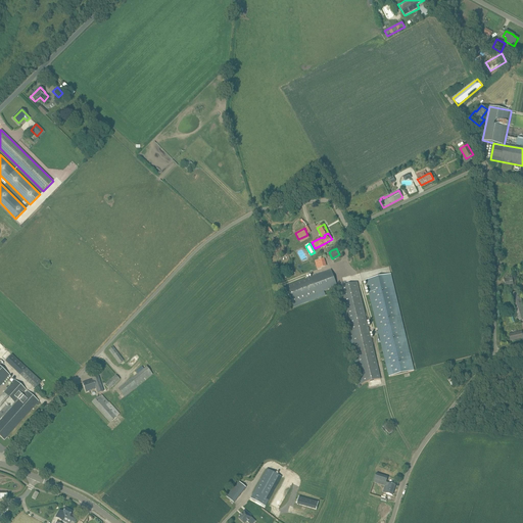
[(331,270),(286,286),(292,303),(337,286),(331,270)]
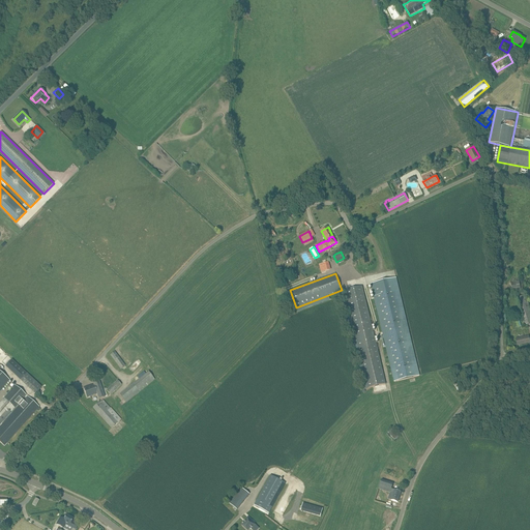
[(396,278),(372,285),(394,382),(419,376),(396,278)]
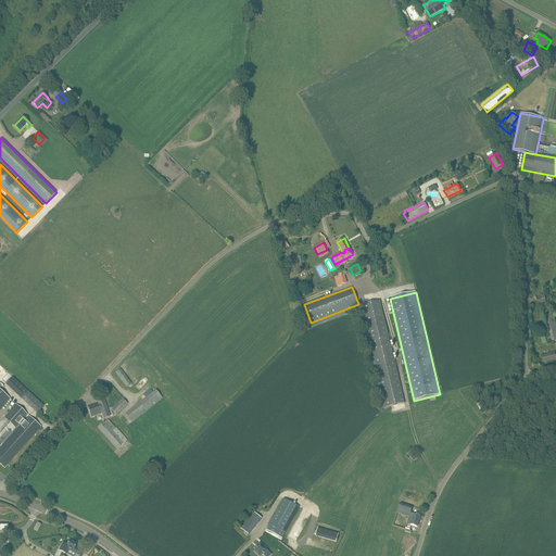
[(544,295),(541,295),(535,297),(538,304),(546,303),(544,295)]
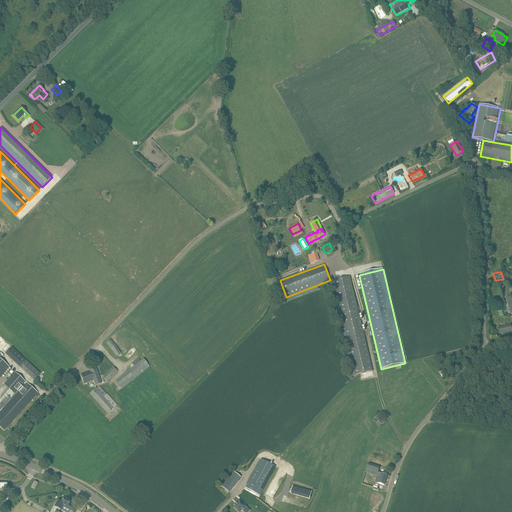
[(350,276),(333,280),(356,374),(372,371),(350,276)]
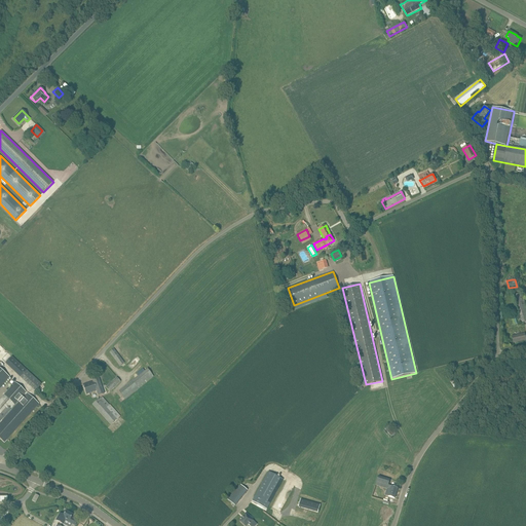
[(525,307),(522,293),(519,294),(514,295),(522,323),(525,321),(525,307)]
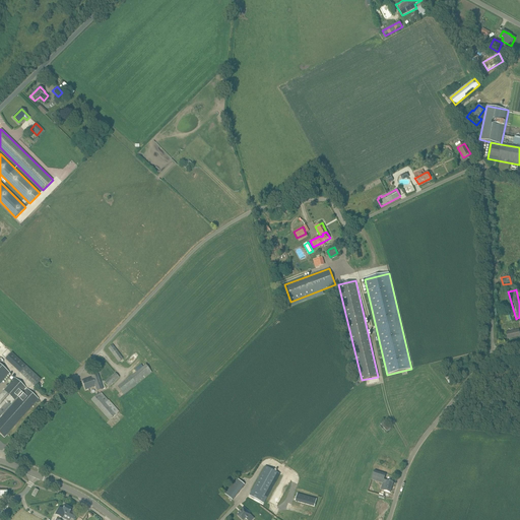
[(519,336),(519,330),(506,333),(508,339),(519,336)]
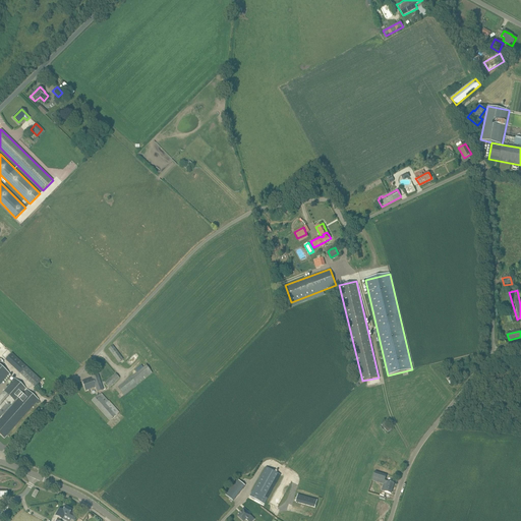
[(123,359),(116,350),(113,346),(109,349),(119,363),(123,359)]
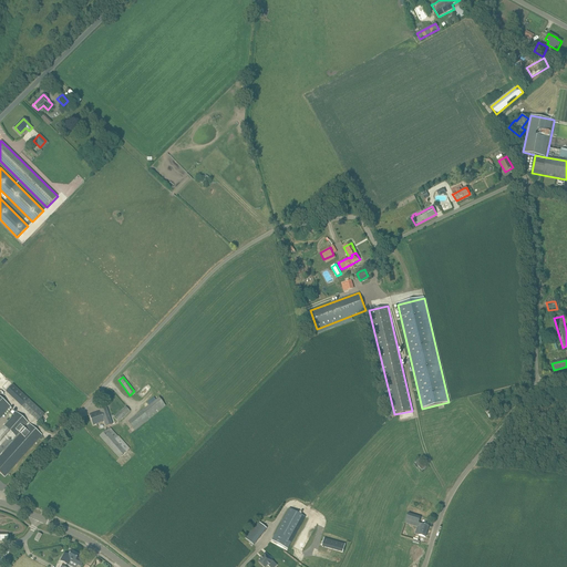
[(38,421),(45,413),(12,384),(6,392),(38,421)]
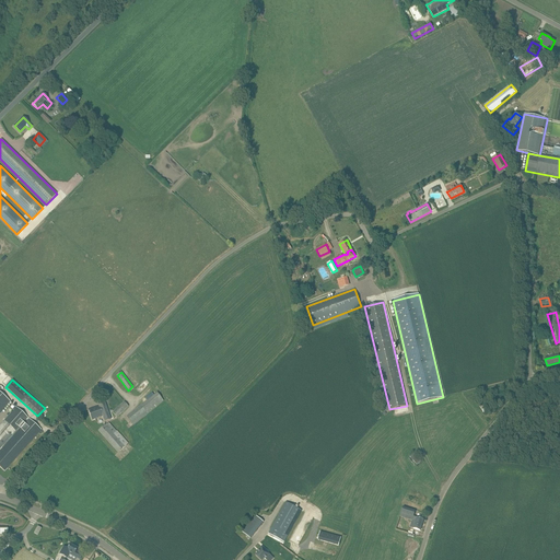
[(0,392),(0,413),(11,403),(0,392)]
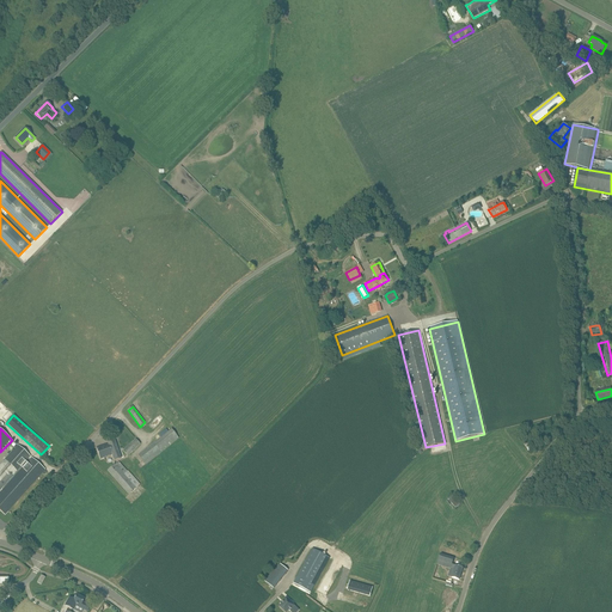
[(145,465),(178,439),(172,429),(139,457),(145,465)]
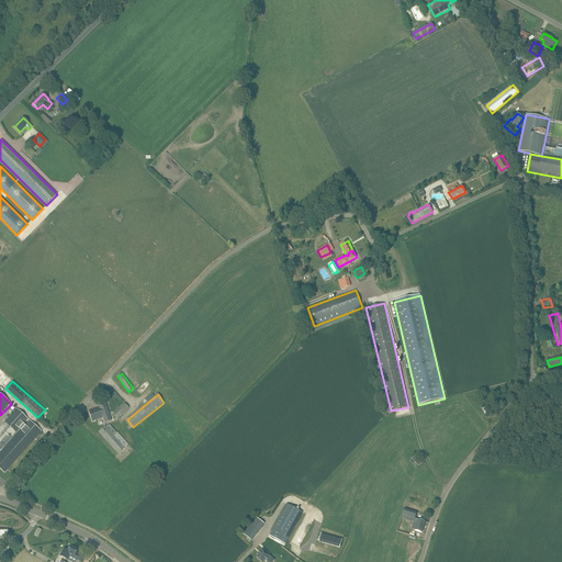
[(89,411),(92,422),(103,418),(104,424),(111,422),(105,404),(99,406),(99,407),(89,411)]
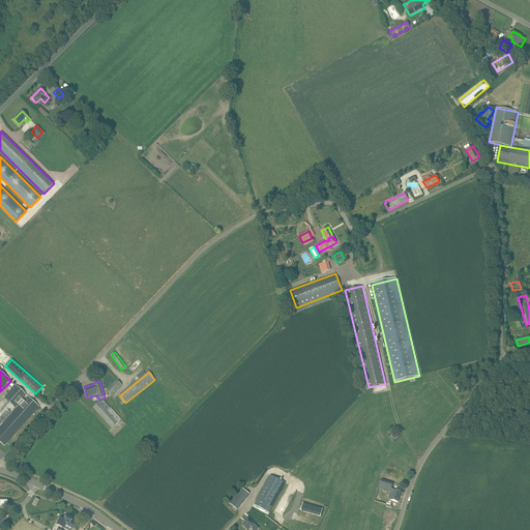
[(111,394),(121,384),(118,381),(107,390),(111,394)]
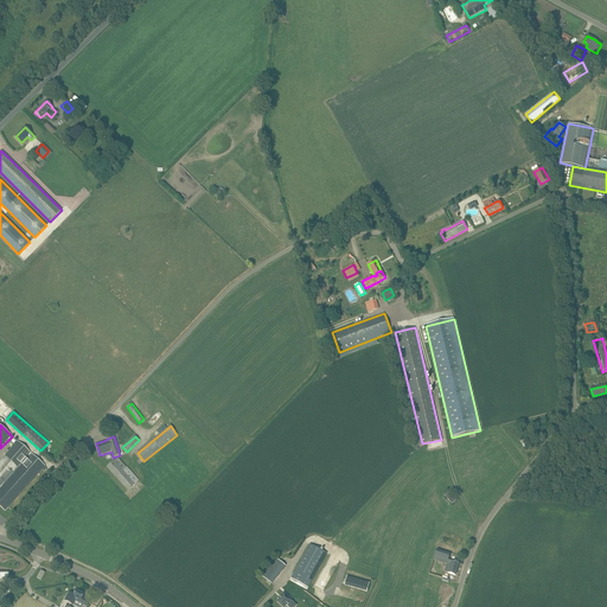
[(18,441),(0,460),(0,486),(31,453),(18,441)]
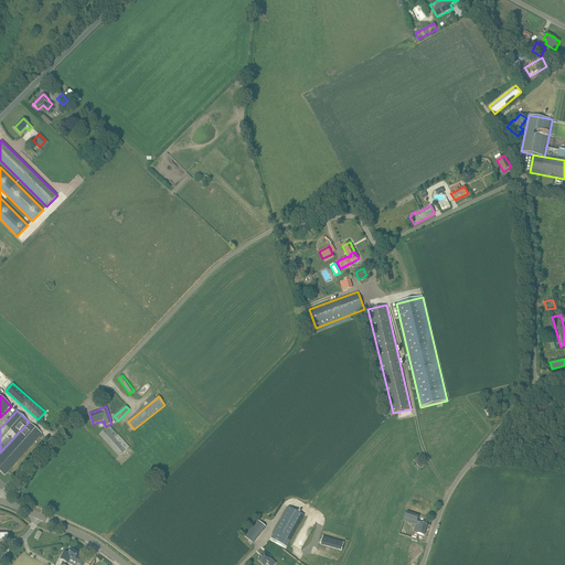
[(42,434),(29,423),(0,455),(0,470),(4,475),(42,434)]
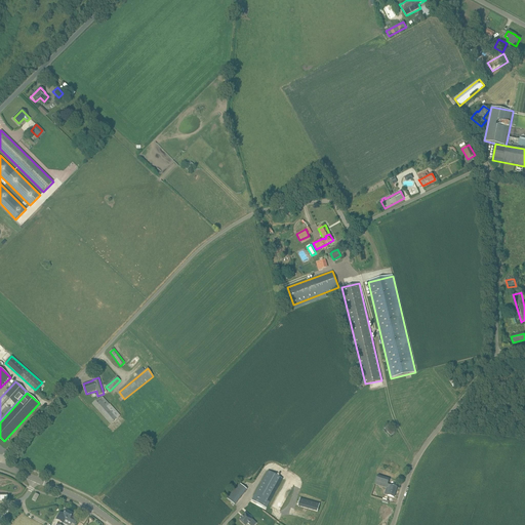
[(109,404),(102,396),(98,400),(97,399),(92,404),(111,423),(120,415),(110,404),(109,404)]
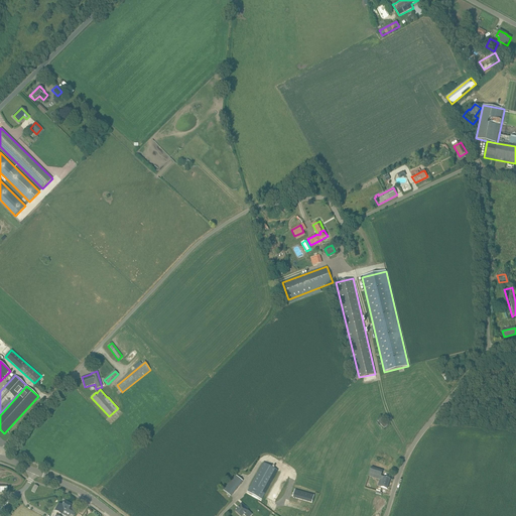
[(248,490),(248,492),(262,500),(278,471),(263,463),(248,490)]
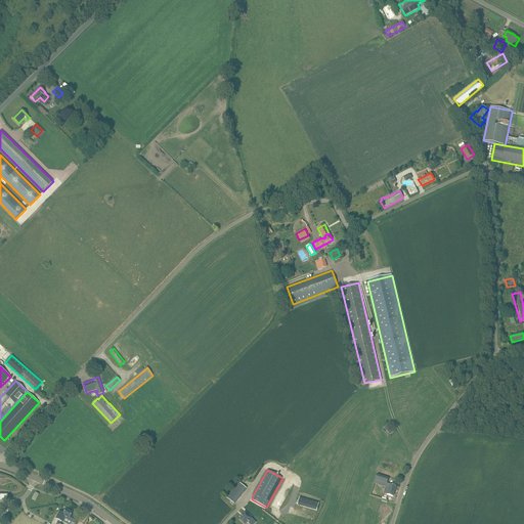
[(387,484),(389,478),(377,475),(375,480),(387,484)]
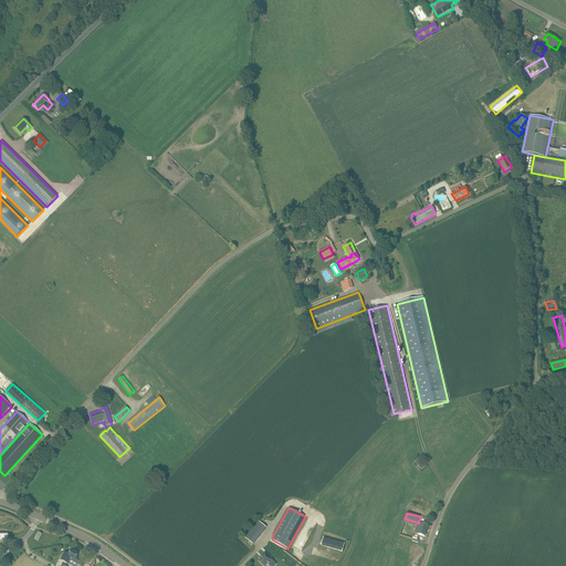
[(259,521),(245,537),(253,544),(268,527),(259,521)]
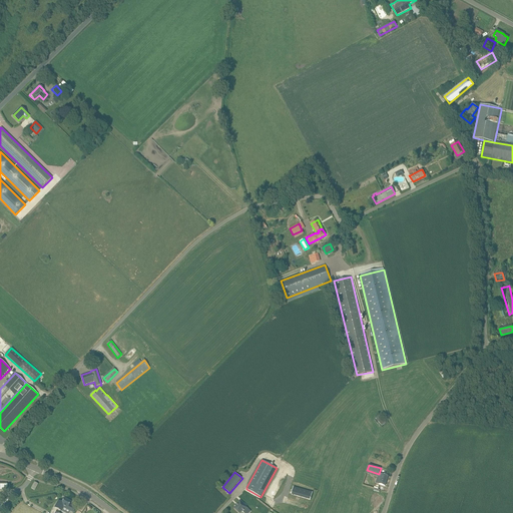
[(379,484),(385,486),(388,476),(380,473),(379,478),(381,479),(379,484)]
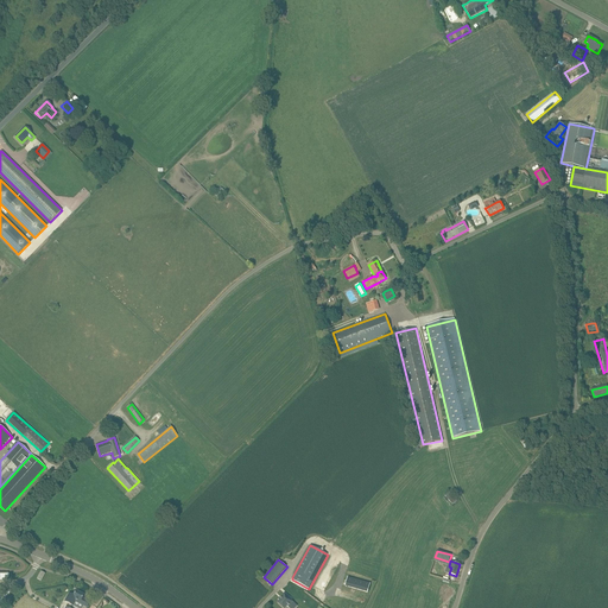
[(368,593),(371,583),(348,577),(346,587),(368,593)]
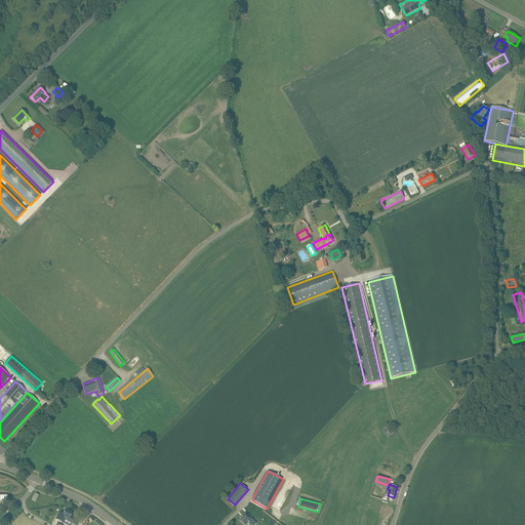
[(59,513),(56,519),(67,524),(70,524),(74,519),(71,517),(73,514),(66,510),(63,515),(59,513)]
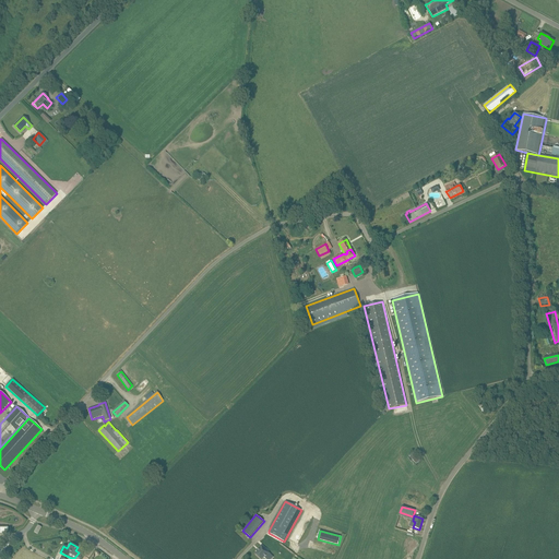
[(257,552),(256,555),(260,558),(262,558),(264,557),(265,558),(266,558),(271,558),(273,557),(270,554),(261,546),(256,551),(257,552)]
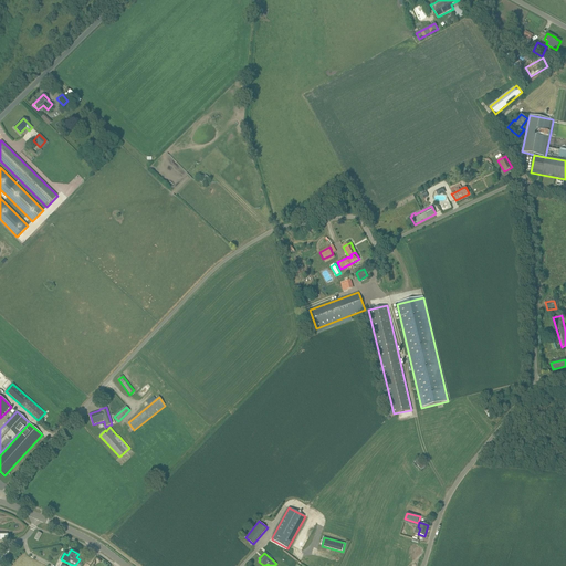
[(296,565),(300,561),(293,557),(287,554),(284,562),(291,565),(296,565)]
